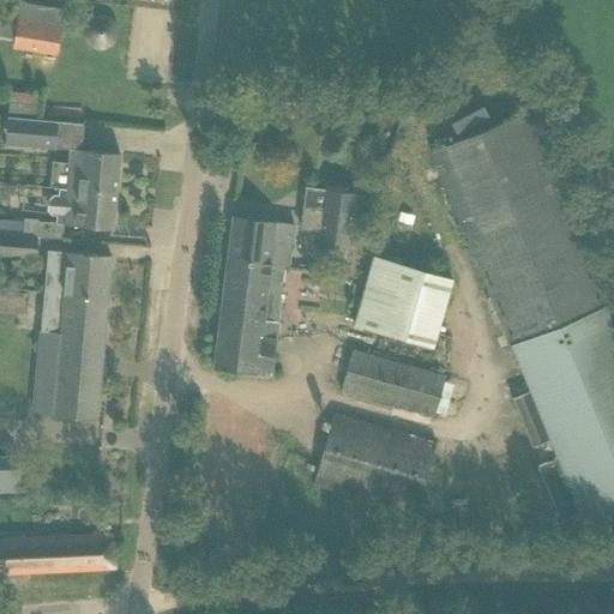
[(55,53),(60,24),(17,18),(12,46),(55,53)]
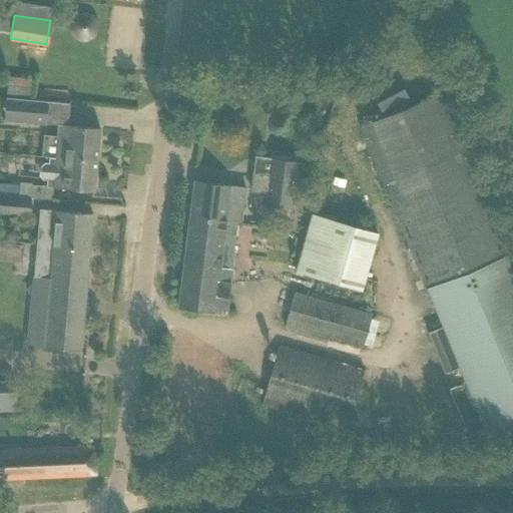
[(15,77),(15,85),(30,86),(31,78),(15,77)]
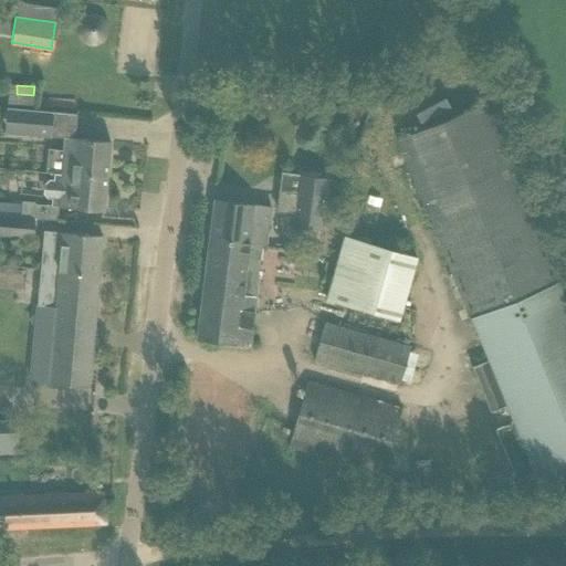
[(565,310),(481,107),(396,143),(486,362),(471,368),(489,412),(504,406),(511,422),(495,429),(517,484),(533,478),(538,492),(565,481),(565,310)]
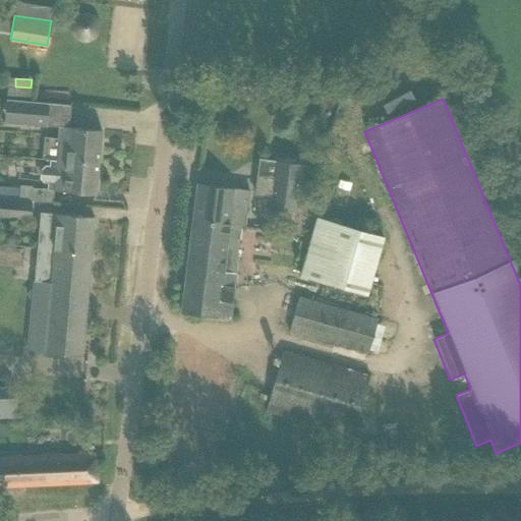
[(43,138),(42,160),(98,165),(101,131),(100,131),(68,128),(70,106),(5,100),(3,124),(57,129),(57,139),(43,138)]
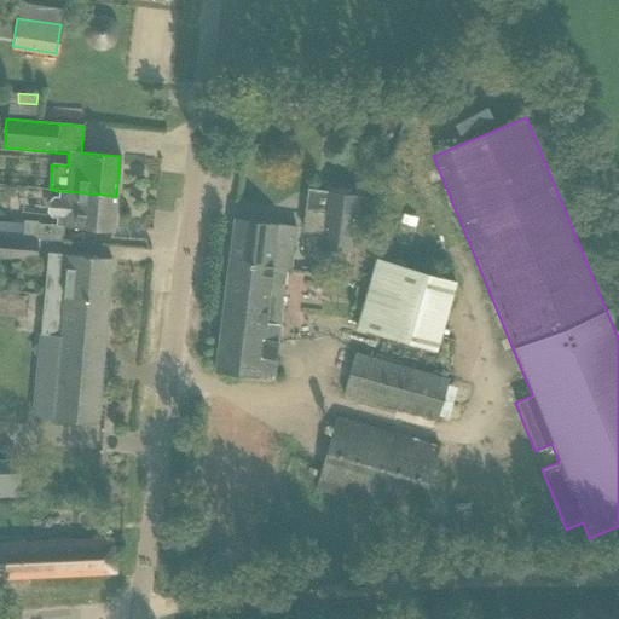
[(116,196),(50,190),(50,191),(59,192),(58,198),(52,198),(48,202),(47,214),(51,219),(57,220),(56,226),(113,231),(116,196)]
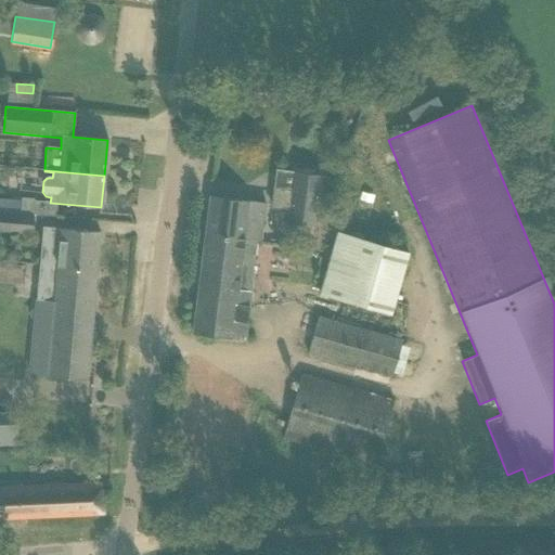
[(287,206),(285,223),(315,228),(323,175),(295,171),(292,188),(273,185),(270,204),(287,206)]
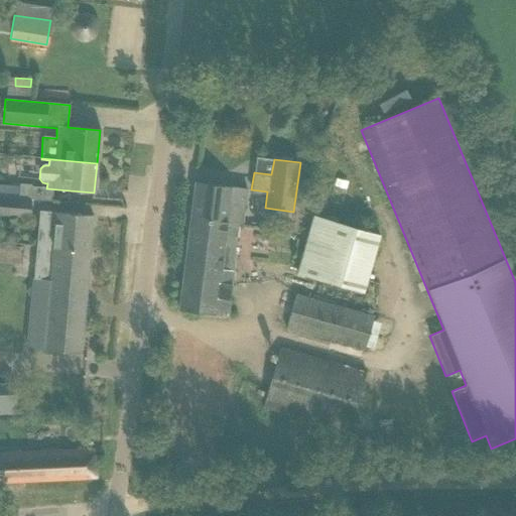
[(195,181),(190,218),(242,224),(247,188),(195,181)]
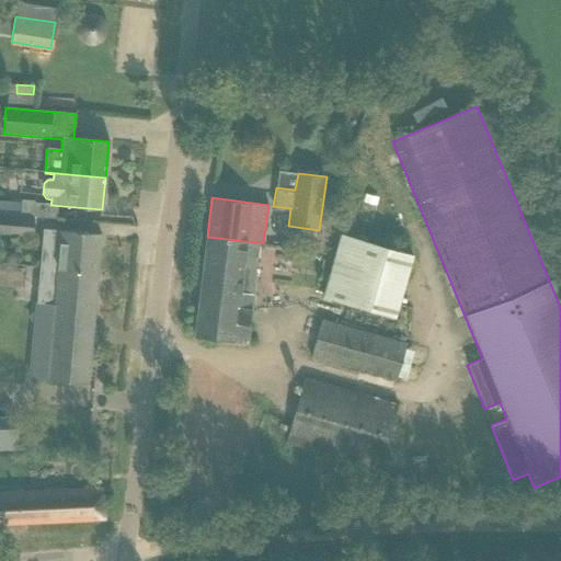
[(0,205),(0,214),(33,217),(33,215),(32,215),(33,203),(20,202),(20,207),(0,205)]
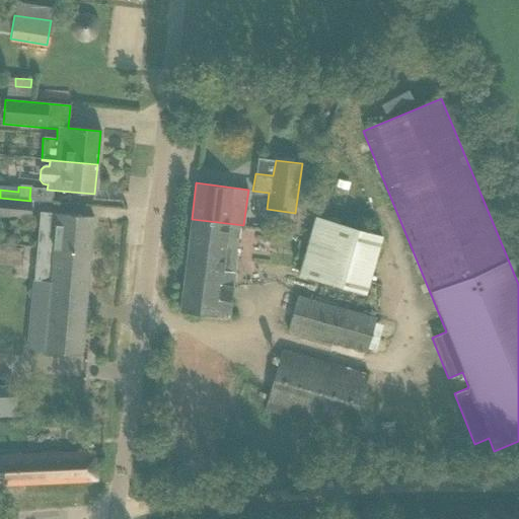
[(0,213),(29,217),(30,201),(0,198),(0,213)]
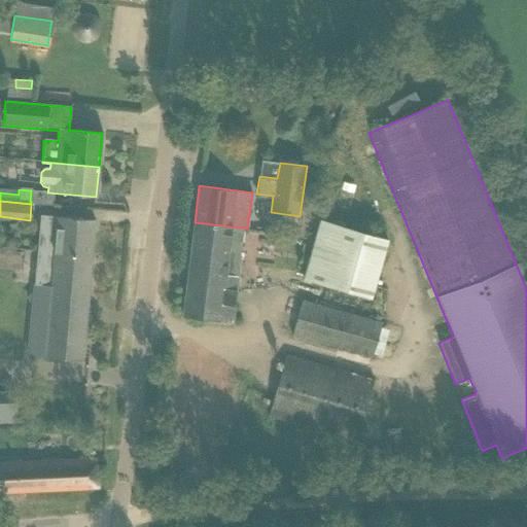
[(40,215),(38,232),(45,233),(43,252),(45,252),(91,256),(94,220),(73,218),(40,215)]
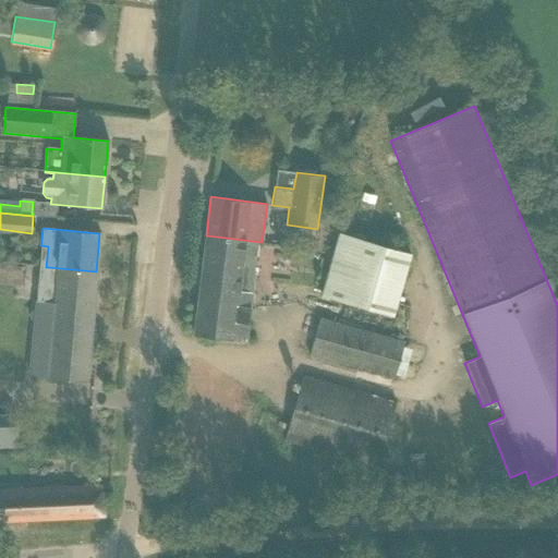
[(320,296),(392,317),(410,255),(338,234),(320,296)]
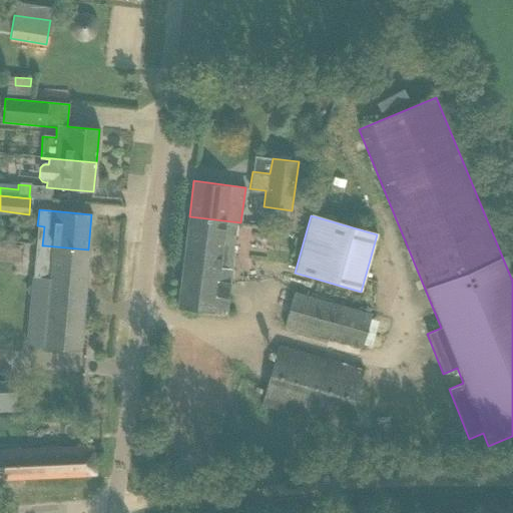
[(240,222),(189,216),(177,308),(225,314),(237,222),(240,223),(240,222)]
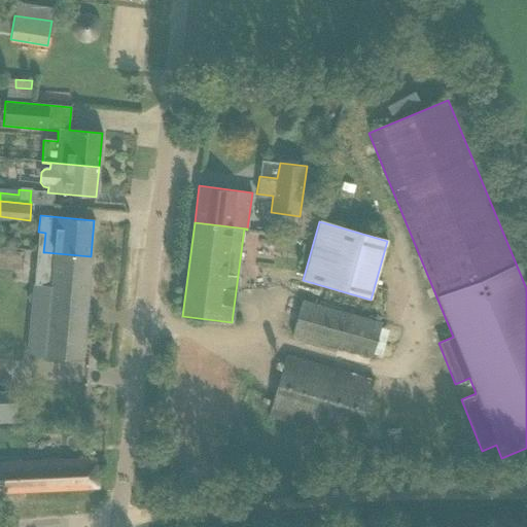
[(31,313),(28,355),(61,358),(81,359),(88,290),(91,256),(45,252),(44,268),(35,268),(34,284),(49,286),(46,315),(31,313)]
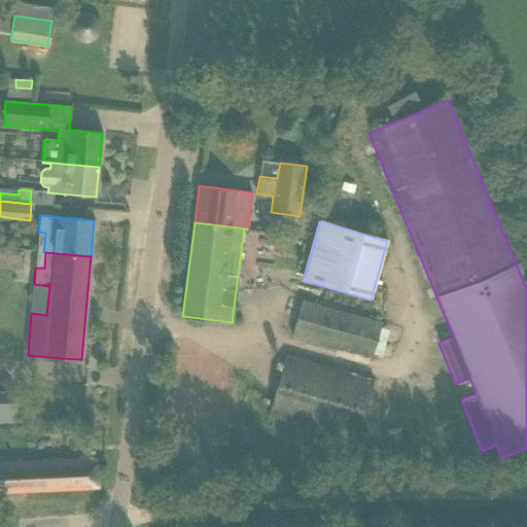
[(291,337),(372,360),(373,355),(381,357),(388,335),(380,332),(381,324),(302,302),(291,337)]
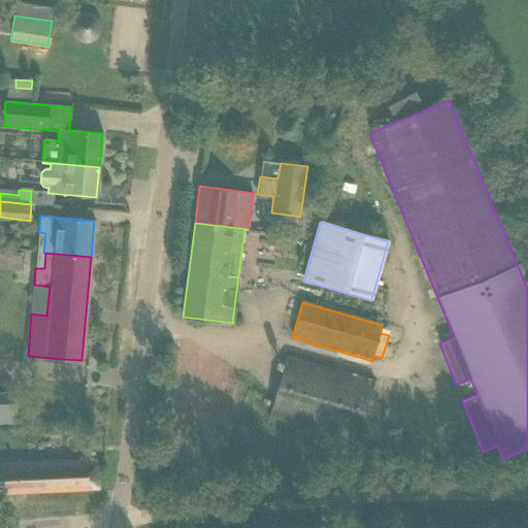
[(269,418),(356,442),(373,383),(286,357),(269,418)]
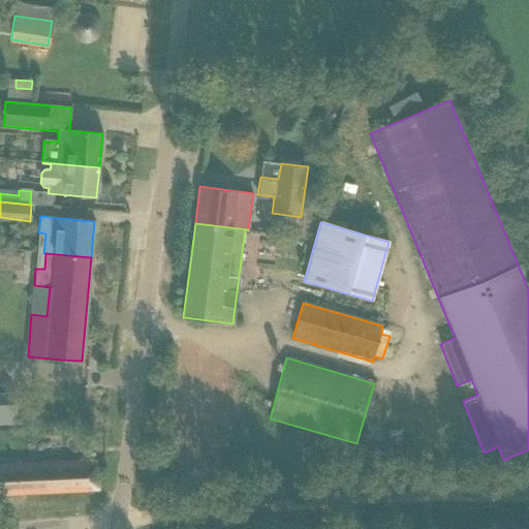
[(0,423),(17,423),(16,397),(0,396),(0,423)]
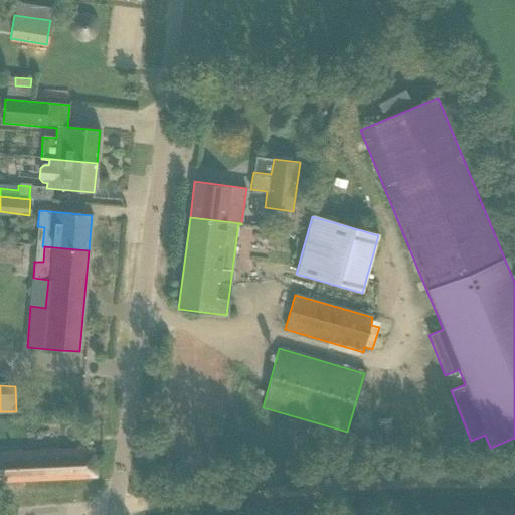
[(0,452),(0,482),(96,478),(94,449),(73,450),(0,452)]
